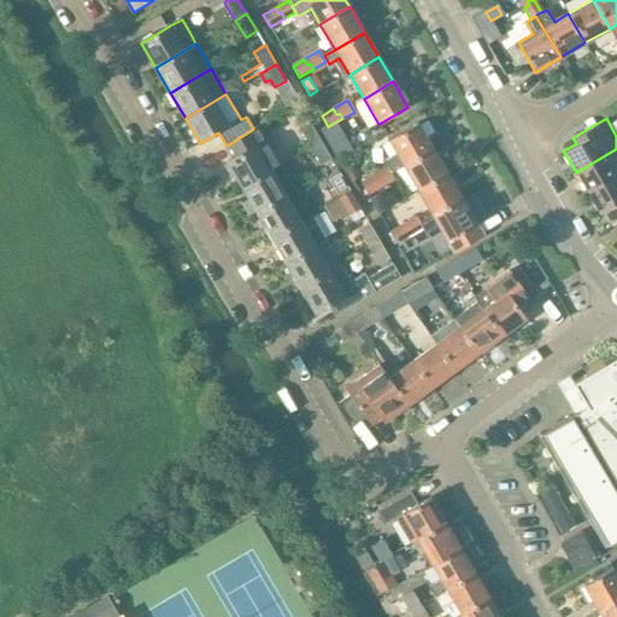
[(299,129),(310,148),(322,141),(312,125),(310,122),(299,129)]
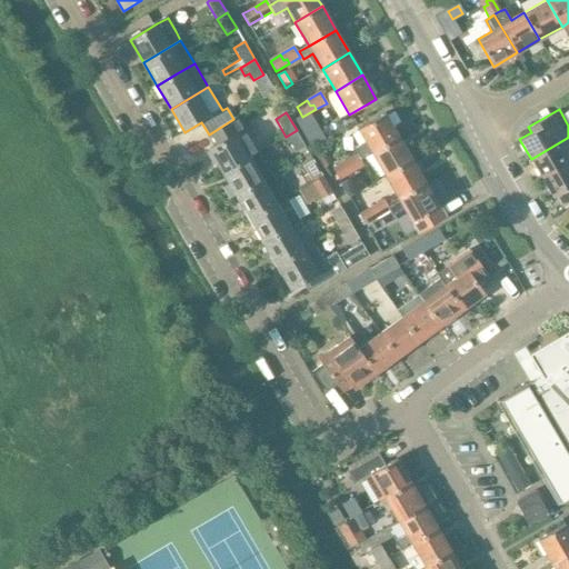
[(371,153),(398,138),(385,115),(358,130),(365,142),(353,149),(360,160),(371,153)]
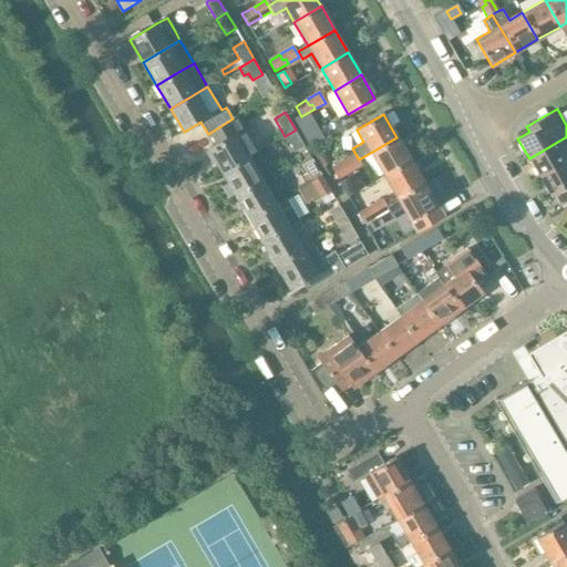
[(208,150),(222,174),(259,152),(238,116),(234,120),(233,119),(208,134),(215,146),(208,150)]
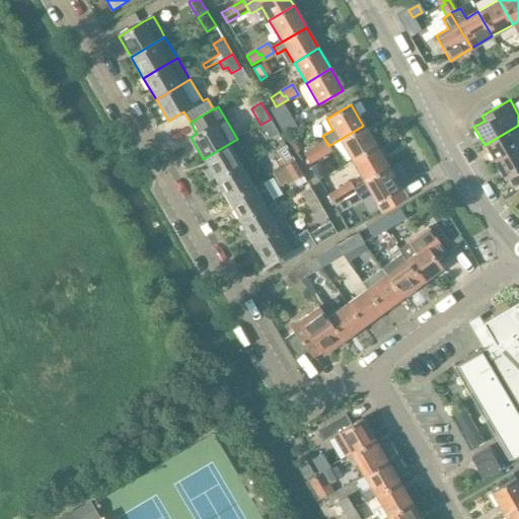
[(277,120),(284,133),(297,126),(290,113),(277,120)]
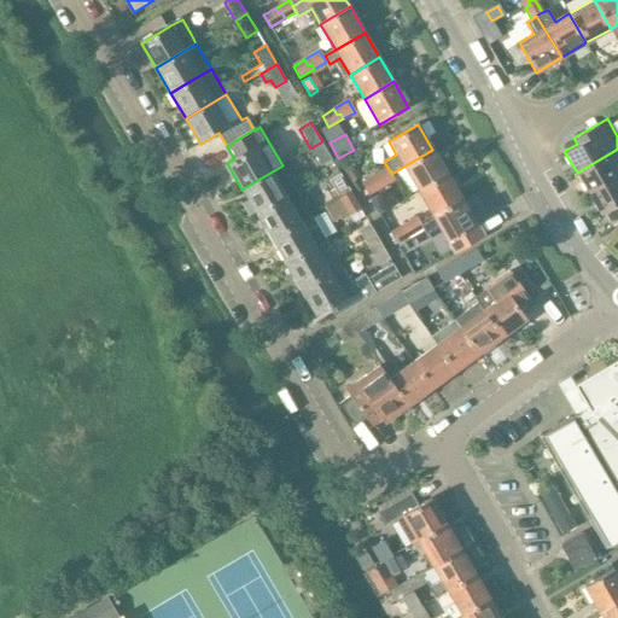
[(322,141),(310,149),(320,165),(331,158),(322,141)]
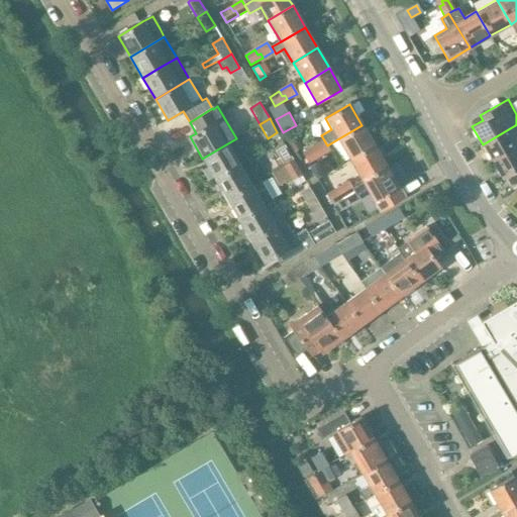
[(375,146),(362,125),(337,139),(349,162),(375,146)]
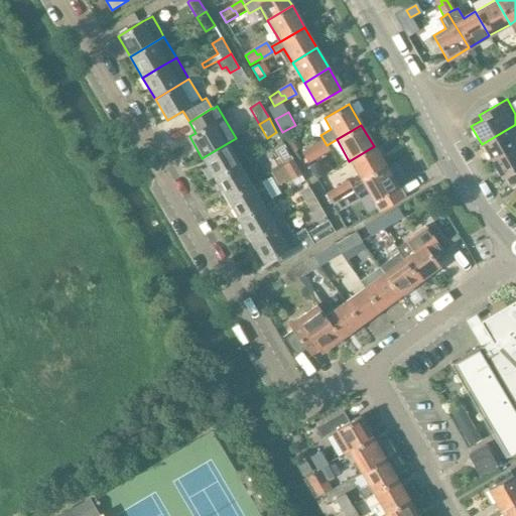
[(515,128),(514,125),(482,144),(491,160),(515,145),(515,128)]
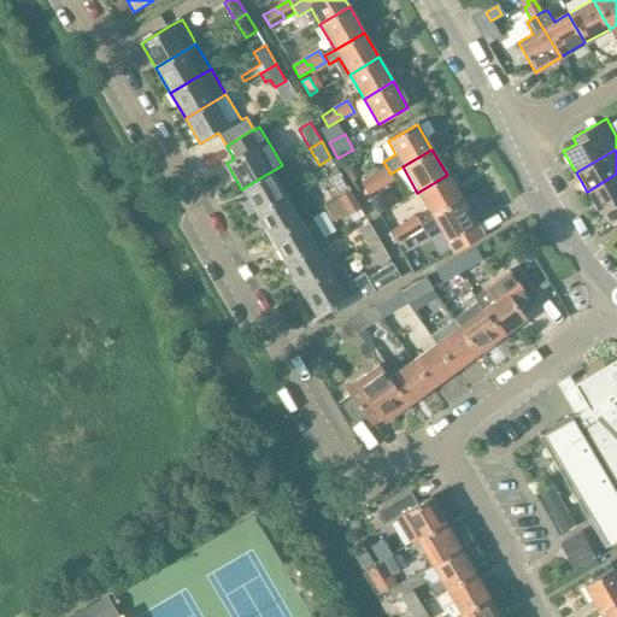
[(353,164),(344,169),(350,181),(360,176),(353,164)]
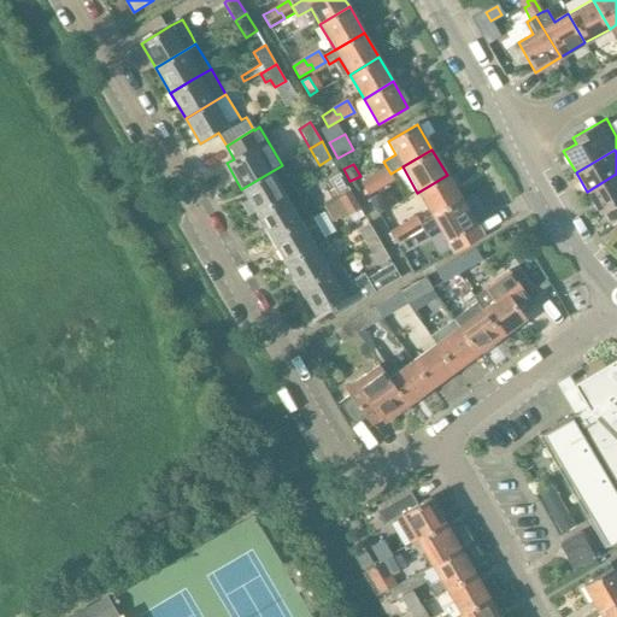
[(241,189),(256,213),(297,191),(282,165),(241,189)]
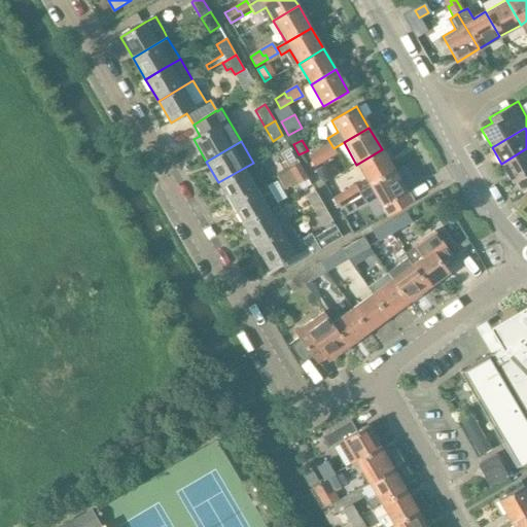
[(330,144),(319,150),(321,155),(323,154),(326,160),(337,153),(334,148),(330,144)]
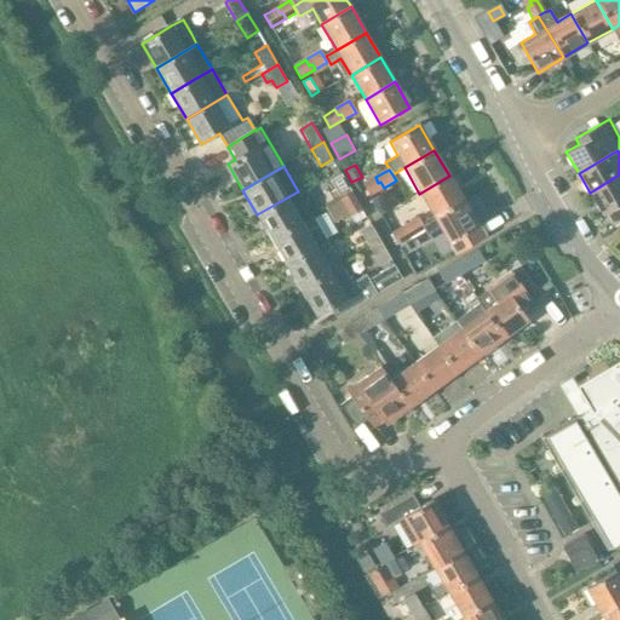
[(329,181),(342,200),(352,193),(342,173),(329,181)]
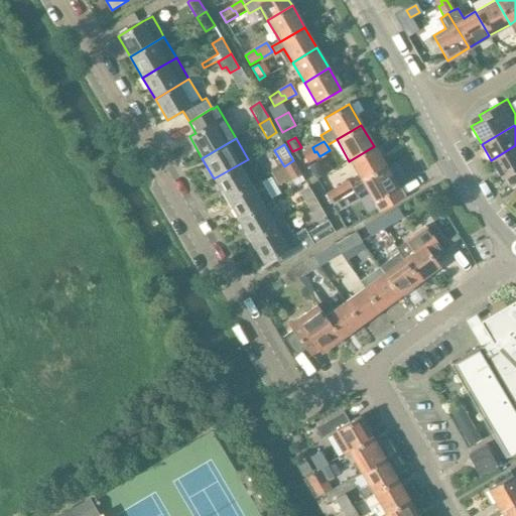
[(515,145),(491,160),(501,178),(505,176),(511,186),(515,181),(515,145)]
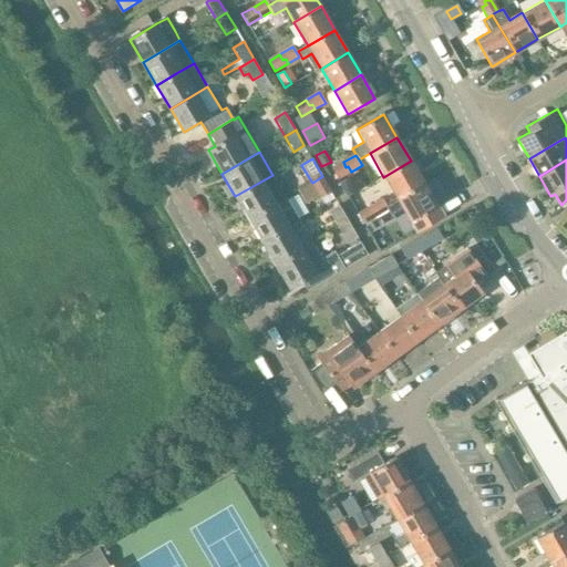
[(383,177),(395,198),(397,199),(423,183),(411,161),(383,177)]
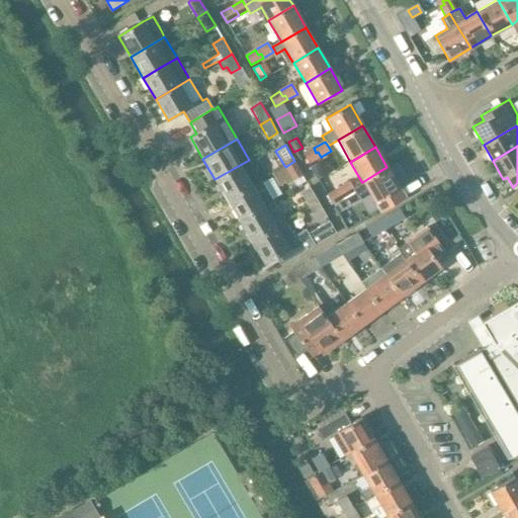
[(314,148),(304,154),(310,164),(321,157),(318,152),(316,153),(314,148)]
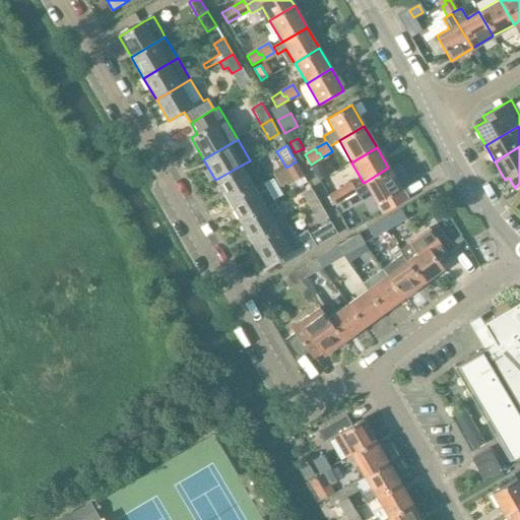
[(215,180),(229,201),(262,182),(250,160),(215,180)]
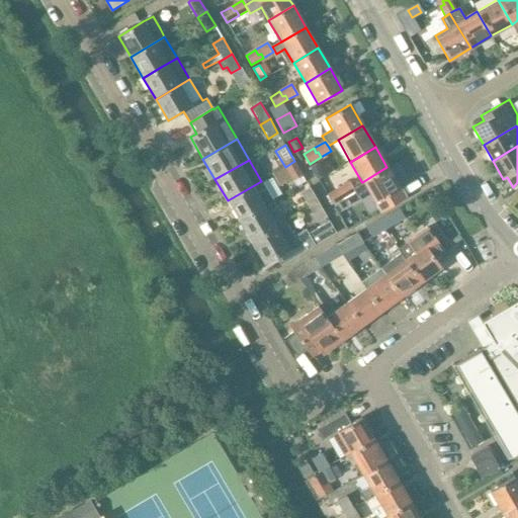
[(294,161),(285,167),(293,180),(303,175),(294,161)]
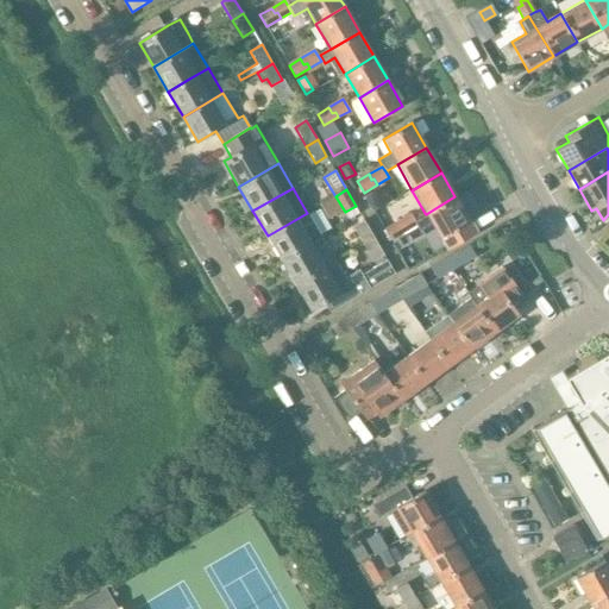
[(372,192),(365,195),(374,211),(381,206),(372,192)]
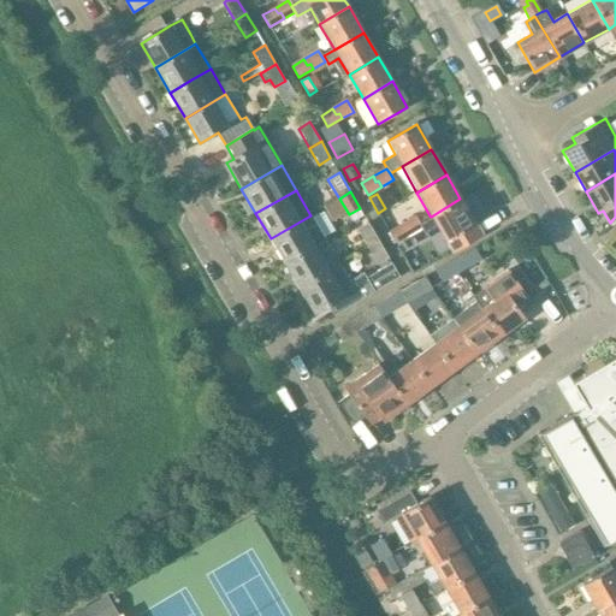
[(419,224),(424,230),(424,231),(425,234),(438,225),(454,252),(481,235),(460,199),(431,217),(419,224)]
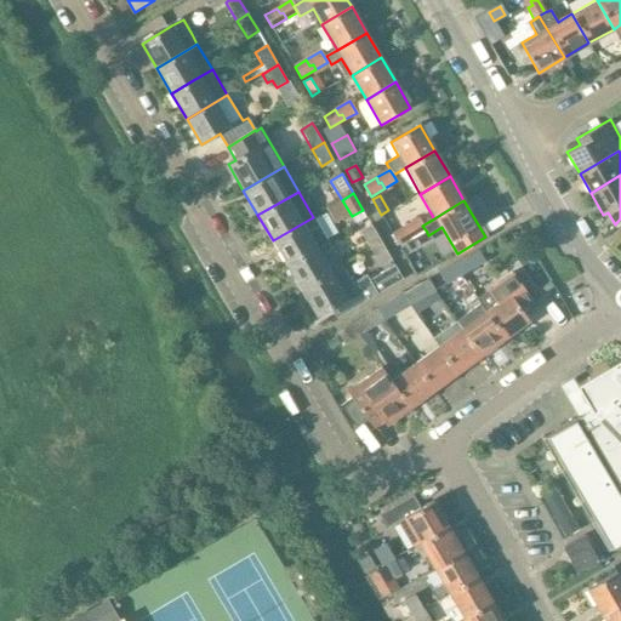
[(273,240),(288,266),(328,241),(313,217),(273,240)]
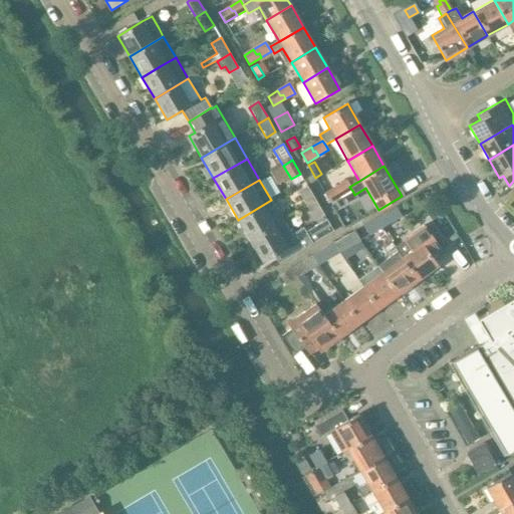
[(340,192),(343,197),(353,192),(349,187),(347,182),(336,189),(338,193),(340,192)]
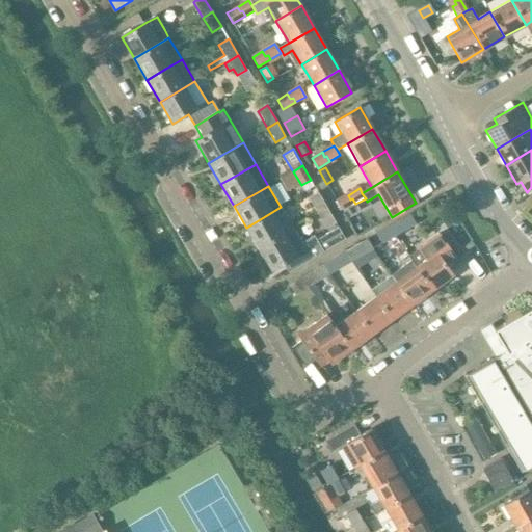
[(308,197),(318,214),(327,209),(318,192),(308,197)]
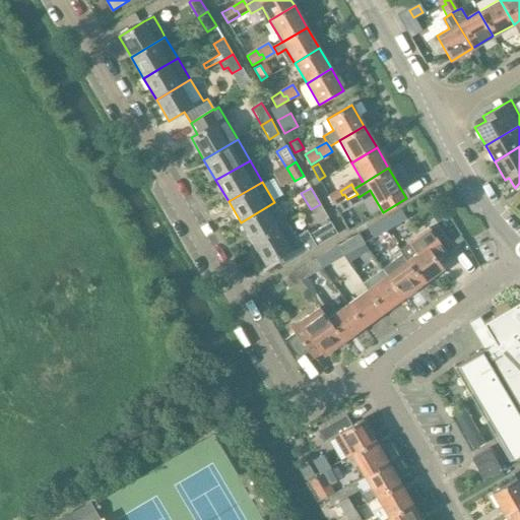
[(340,191),(329,197),(335,207),(347,199),(344,194),(342,195),(340,191)]
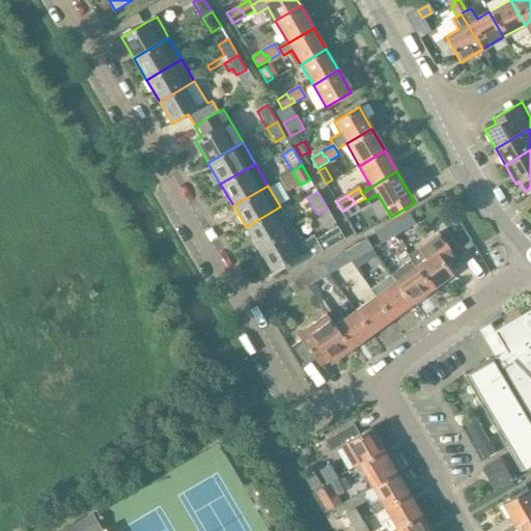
[(346,218),(369,205),(366,201),(365,199),(365,198),(355,203),(342,212),(346,218)]
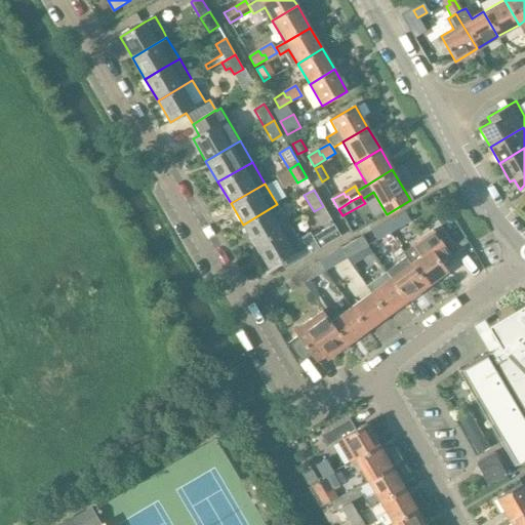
[(243,225),(255,245),(289,226),(277,204),(243,225)]
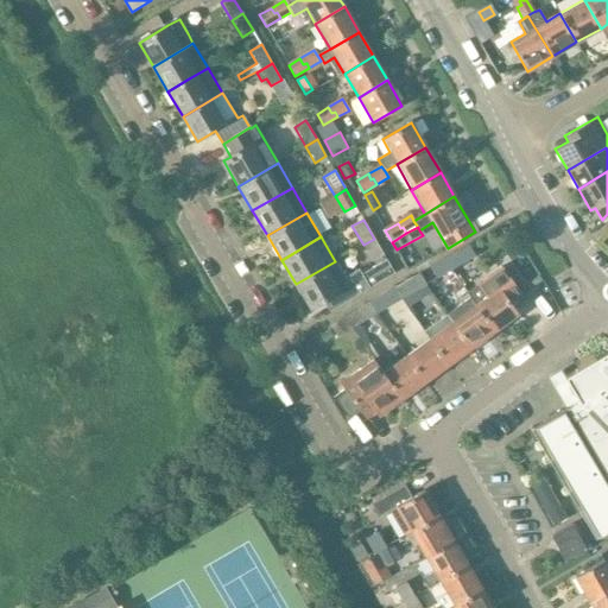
[(374,239),(363,245),(373,260),(382,254),(374,239)]
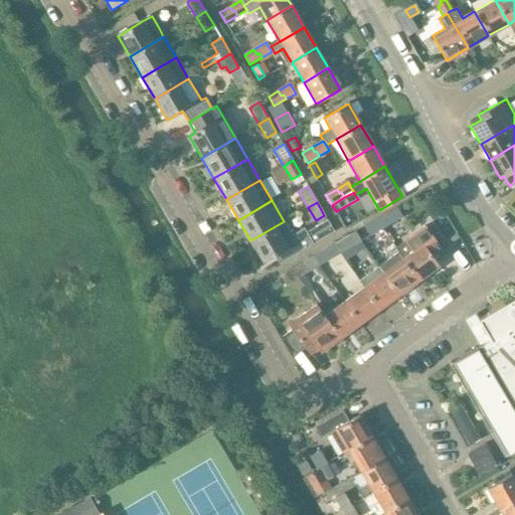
[(388,212),(375,220),(381,229),(394,222),(402,217),(396,207),(388,212)]
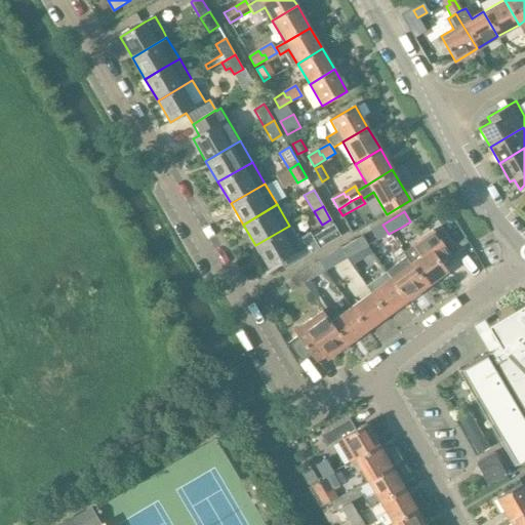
[(382,225),(371,231),(377,241),(389,234),(382,225)]
